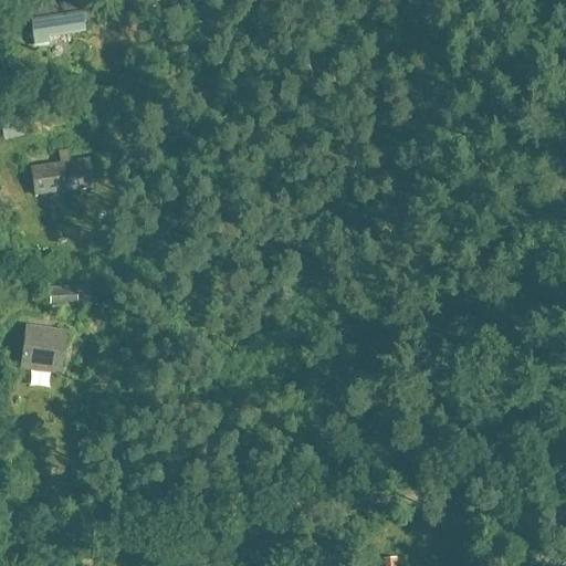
[(28,10),(33,45),(48,43),(48,38),(85,33),(81,3),(28,10)]
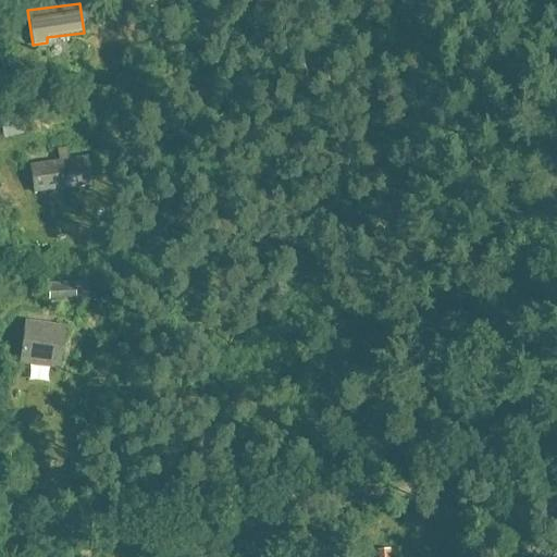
[(57,162),(29,166),(34,192),(90,183),(87,158),(69,161),(66,149),(54,151),(57,162)]
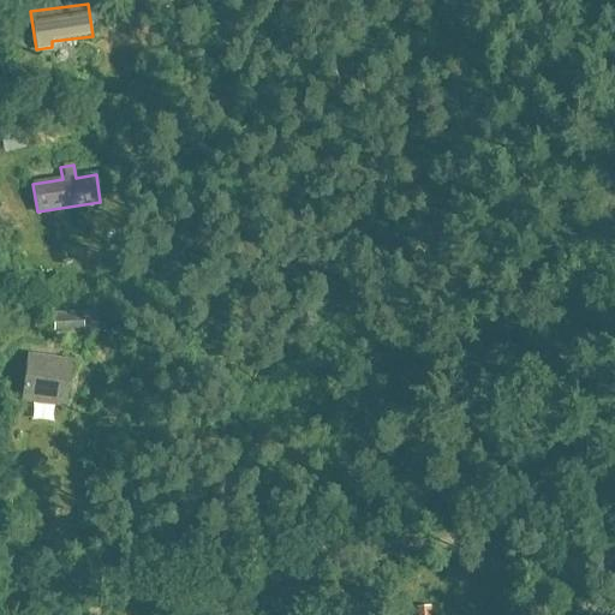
[(59,236),(115,224),(111,199),(54,212),(59,236)]
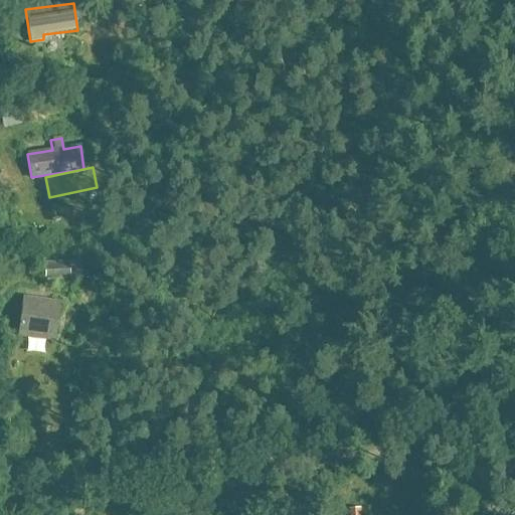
[(70,278),(70,264),(47,264),(47,278),(70,278)]
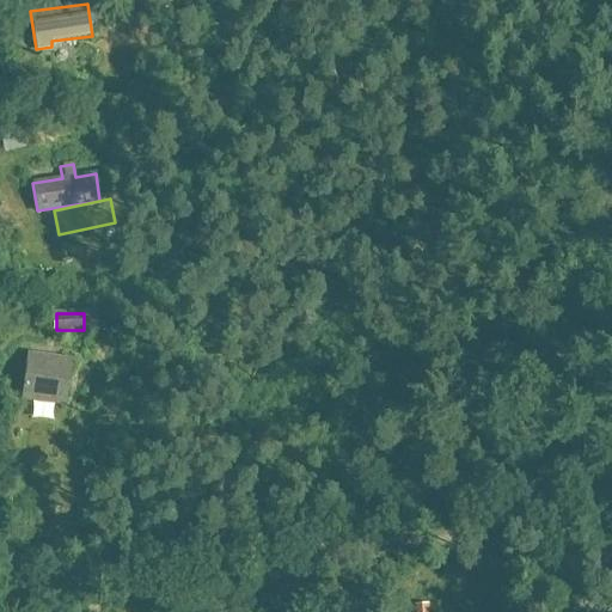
[(24,399),(66,405),(72,361),(30,355),(24,399)]
